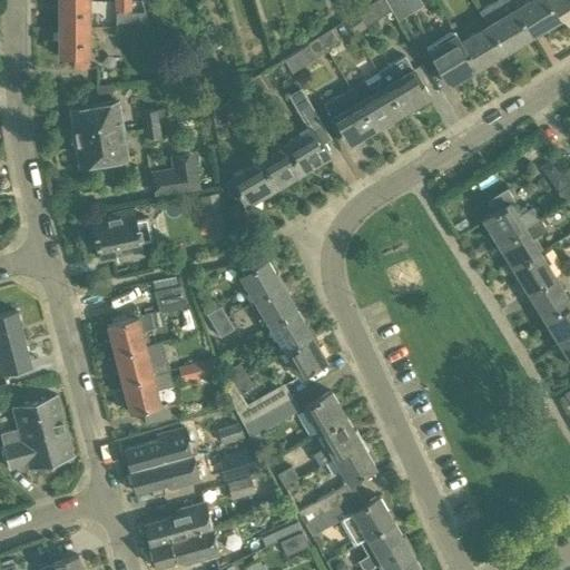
[(89,0),(58,0),(58,28),(89,28),(89,0)]
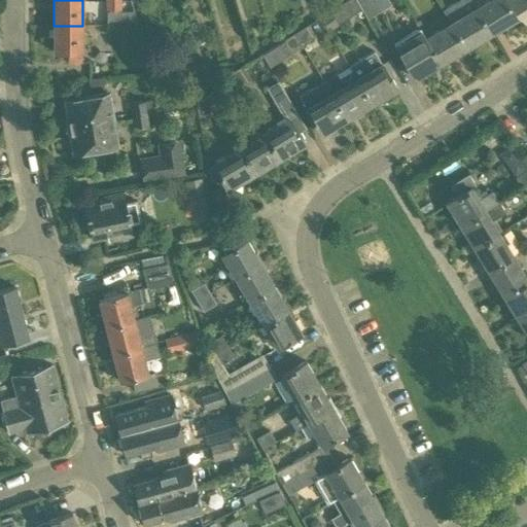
[(120,0),(105,0),(105,10),(120,11),(120,0)]
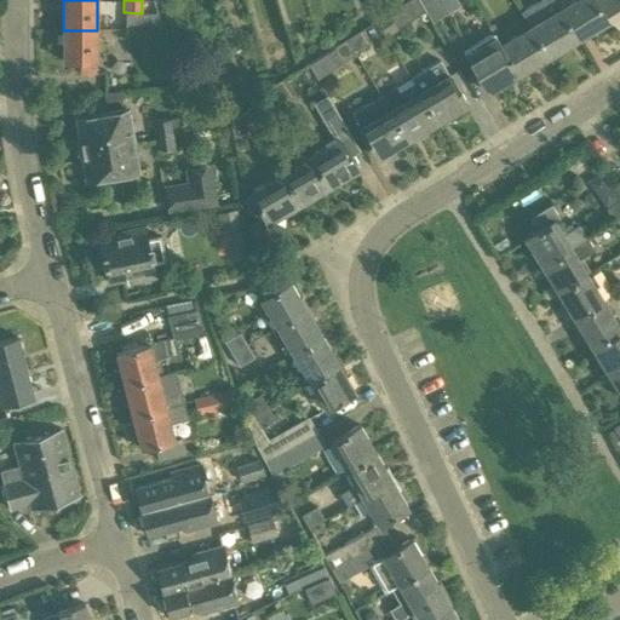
[(441,0),(417,0),(432,24),(446,15),(448,13),(440,1),(441,0)]
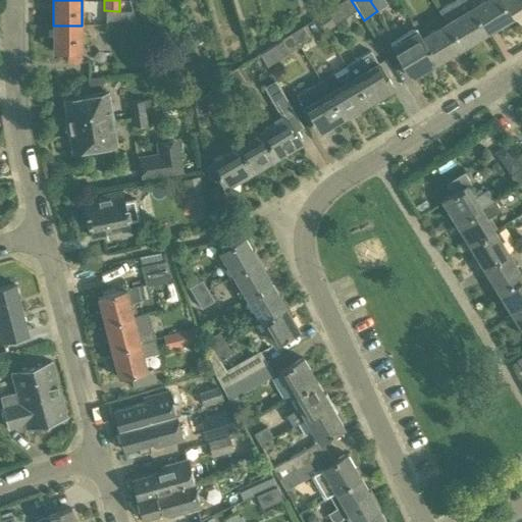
[(486,34),(471,8),(466,0),(458,0),(439,11),(461,48),(486,34)]
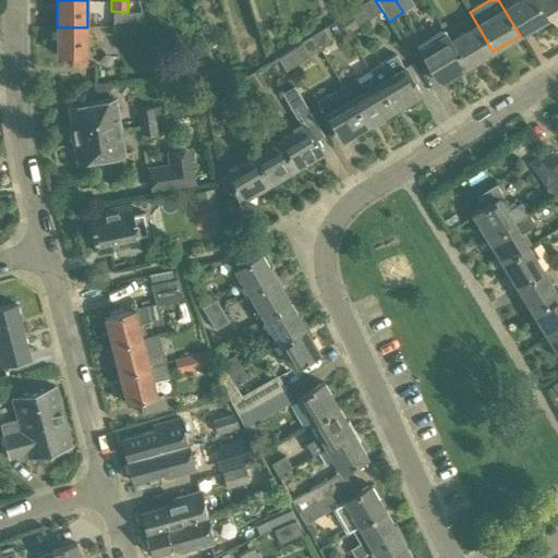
[(535,0),(518,0),(504,9),(520,36),(547,20),(535,0)]
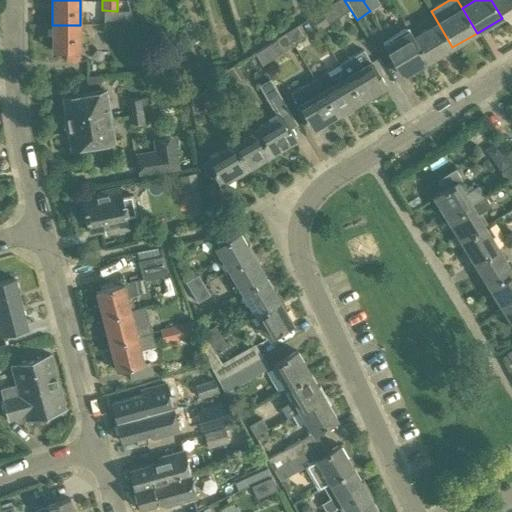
[(321,11),(310,18),(317,30),(328,23),(321,11)]
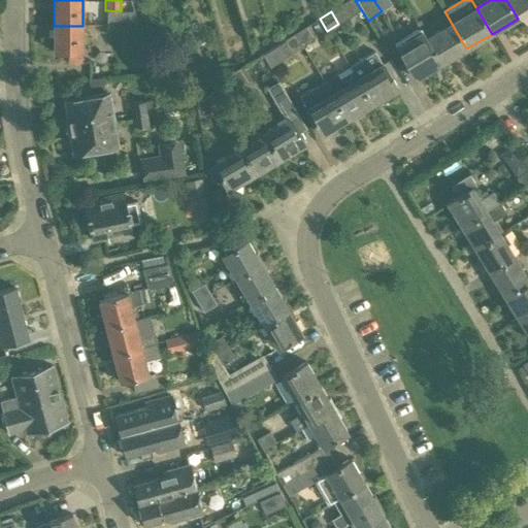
[(451,24),(426,38),(440,64),(466,48),(444,11),(443,11),(451,24)]
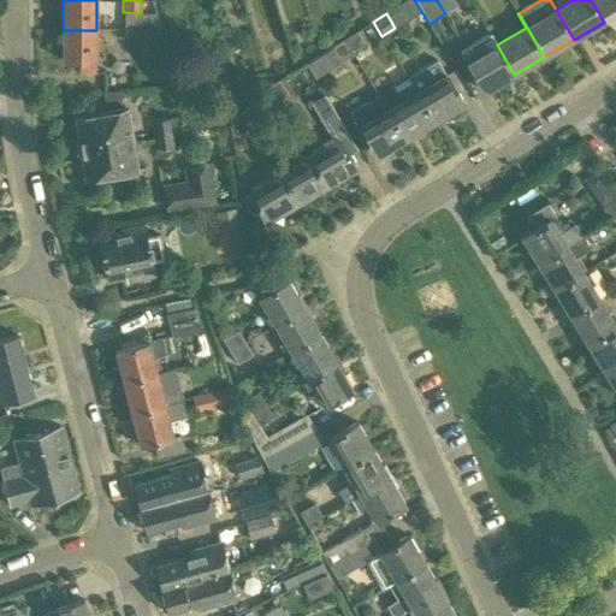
[(96,30),(63,30),(63,60),(80,60),(80,72),(95,72),(95,60),(96,60),(96,30)]
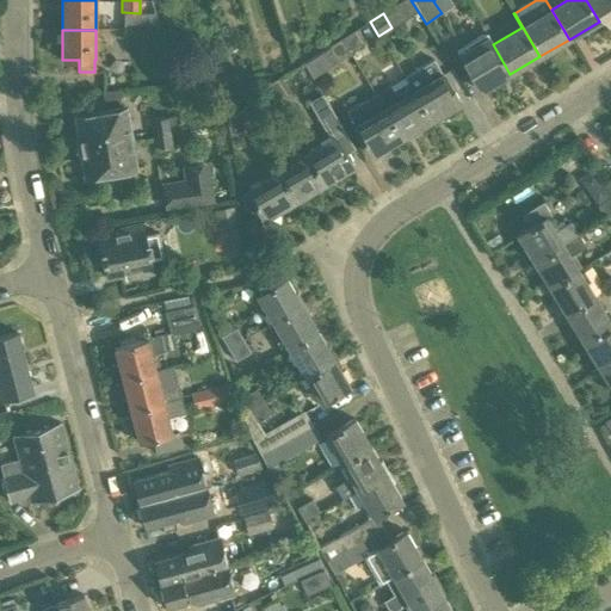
[(341,39),(351,54),(363,45),(355,31),(341,39)]
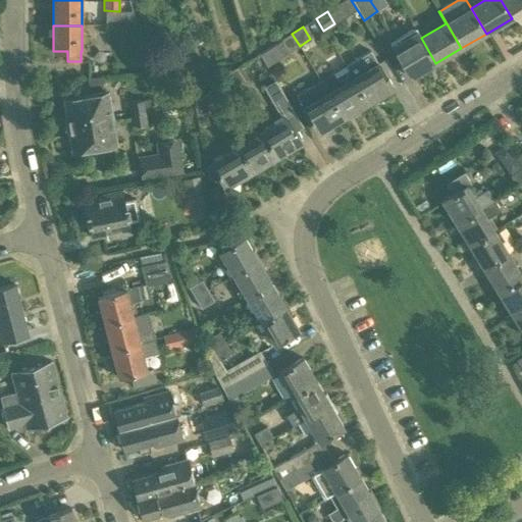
[(435,63),(421,38),(420,38),(415,29),(389,44),(410,79),(435,63)]
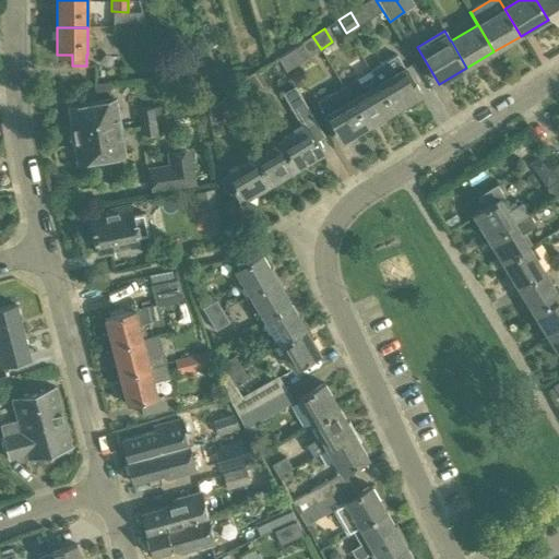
[(321,49),(312,36),(300,44),(308,55),(309,57),(321,49)]
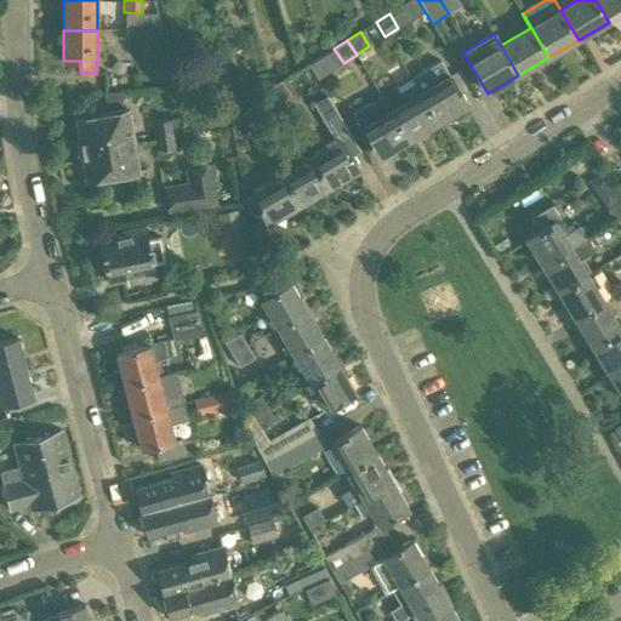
[(309,64),(317,78),(342,61),(334,49),(309,64)]
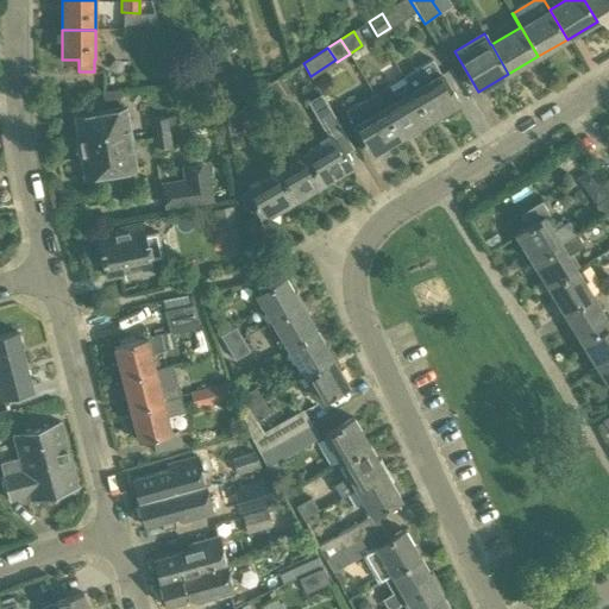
[(403,76),(402,76),(428,120),(458,102),(440,73),(439,73),(431,60),(416,68),(418,69),(405,77),(403,76)]
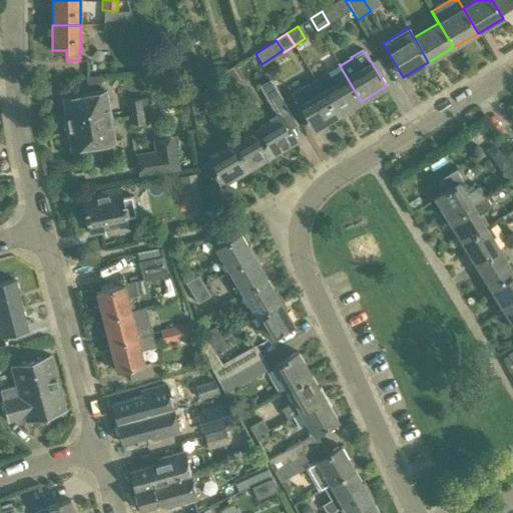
[(361,101),(339,64),(328,71),(329,72),(316,80),(337,116),(361,101)]
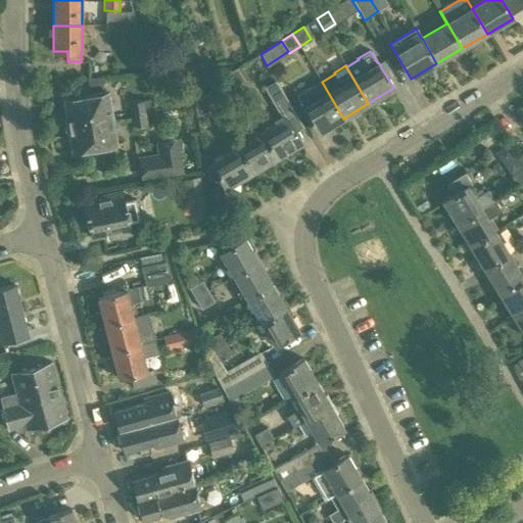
[(237,68),(228,75),(227,76),(235,88),(245,82),(237,68)]
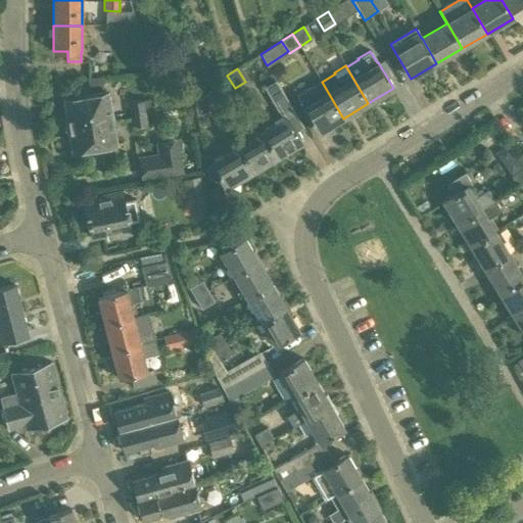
[(214,109),(205,95),(204,94),(195,80),(192,83),(193,97),(196,101),(194,102),(202,116),(214,109)]
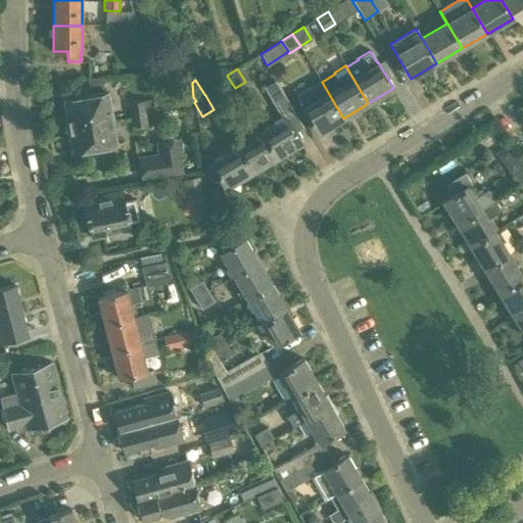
[(285,117),(260,133),(276,158),(301,143),(295,132),(303,127),(276,81),(265,88),(280,115),(283,113),(285,117)]
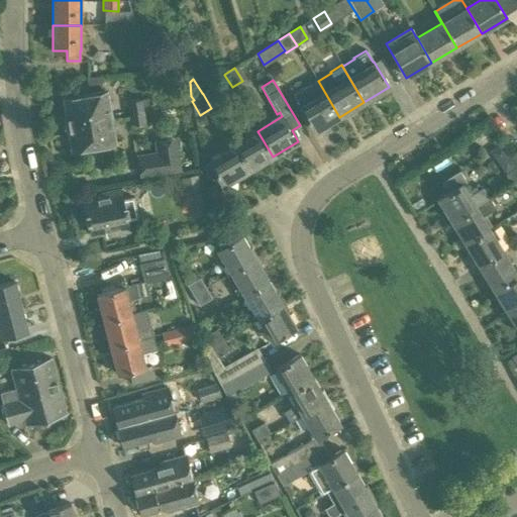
[(339,117),(318,81),(292,96),(314,132),(339,117)]
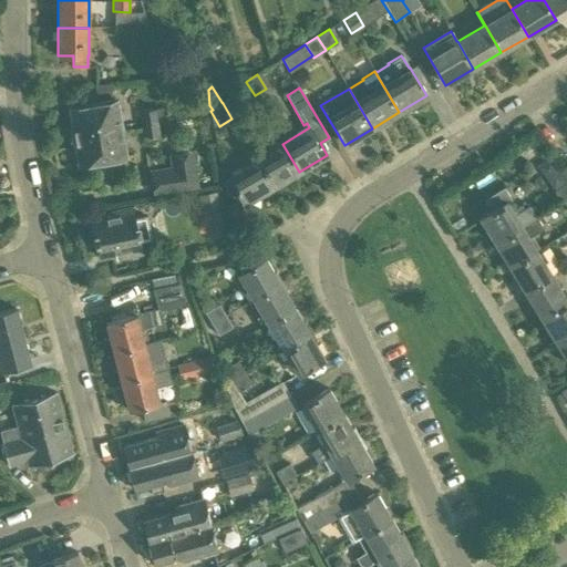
[(223,103),(232,119),(244,112),(234,96),(223,103)]
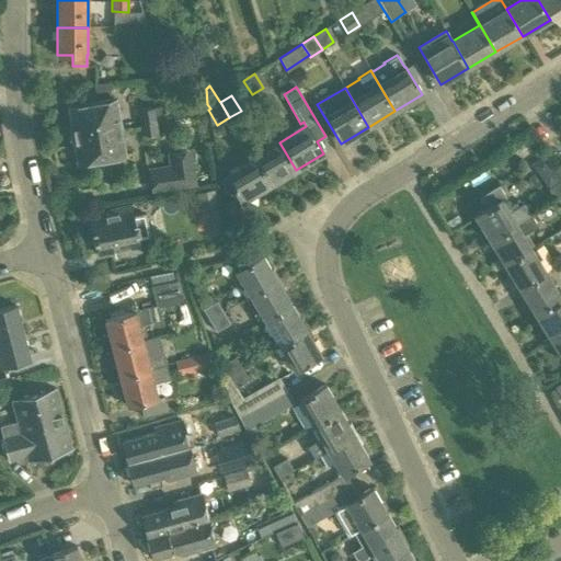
[(102,133),(117,129),(113,101),(111,102),(109,100),(96,102),(94,104),(87,105),(84,103),(81,104),(80,106),(68,109),(71,127),(90,124),(91,129),(101,128),(102,133)]
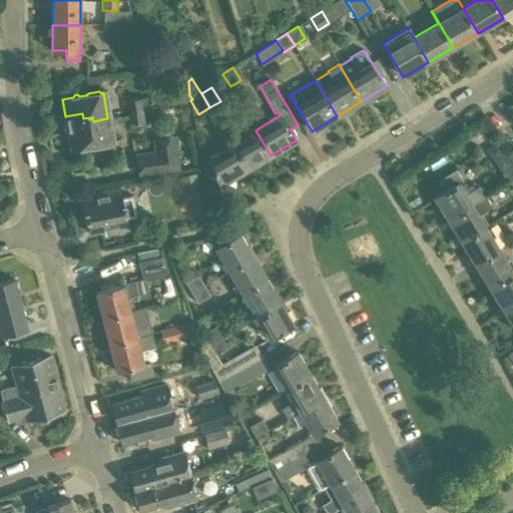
[(127,112),(142,110),(140,98),(126,101),(127,112)]
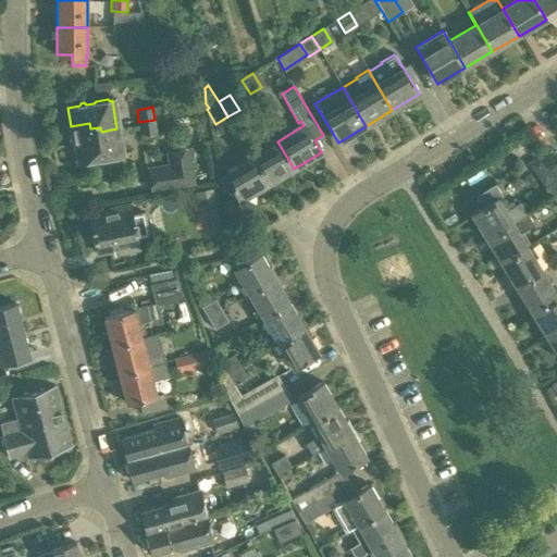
[(155,120),(138,122),(140,135),(157,133),(155,120)]
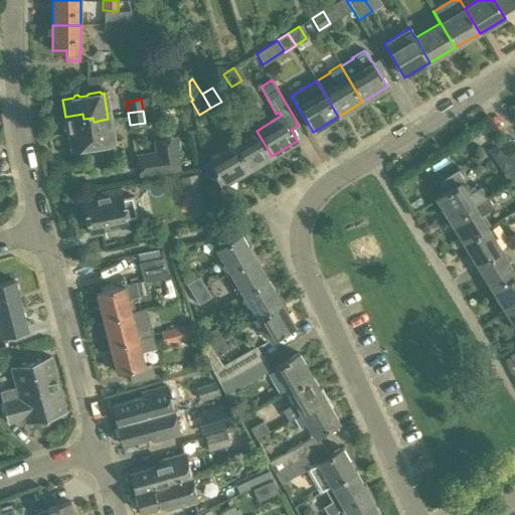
[(82,114),(65,117),(62,121),(64,129),(67,133),(70,150),(80,149),(82,150),(86,150),(88,148),(95,147),(97,148),(108,147),(109,144),(112,144),(108,119),(94,122),(93,118),(83,119),(82,114)]
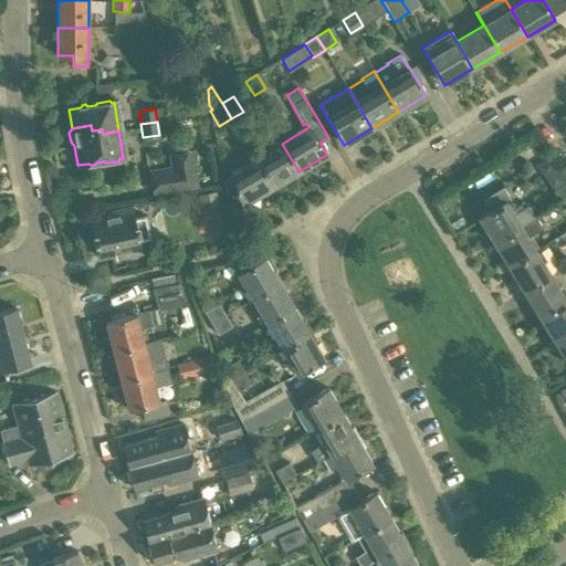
[(282,144),(255,159),(272,187),(299,171),(282,144)]
